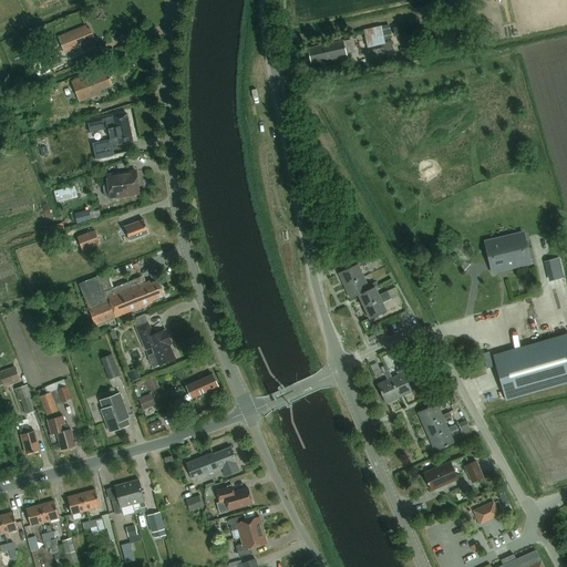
[(414,23),(393,29),(395,37),(416,31),(414,23)]
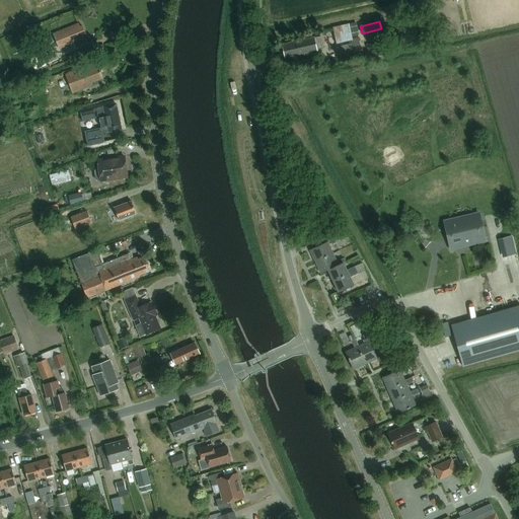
[(83,36),(85,35),(82,27),(79,27),(78,24),(54,34),(60,50),(84,40),(83,36)]
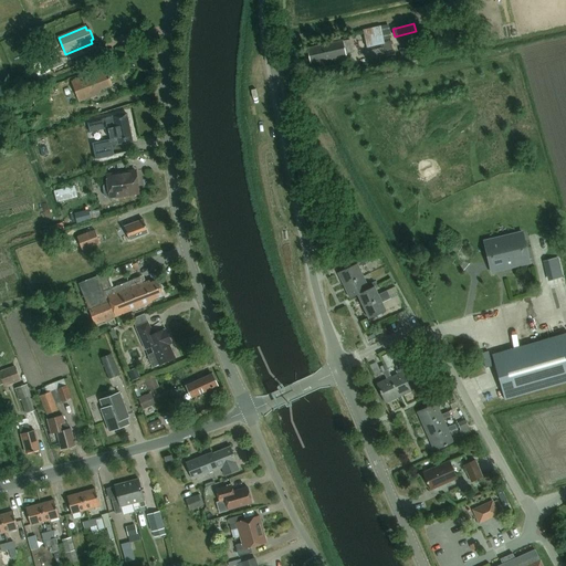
[(380,27),(363,30),(367,49),(385,44),(380,27)]
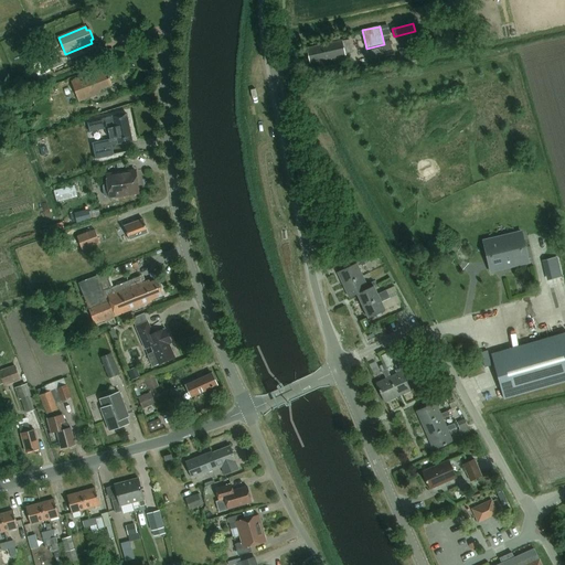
[(342,41),(307,50),(310,64),(345,56),(342,41)]
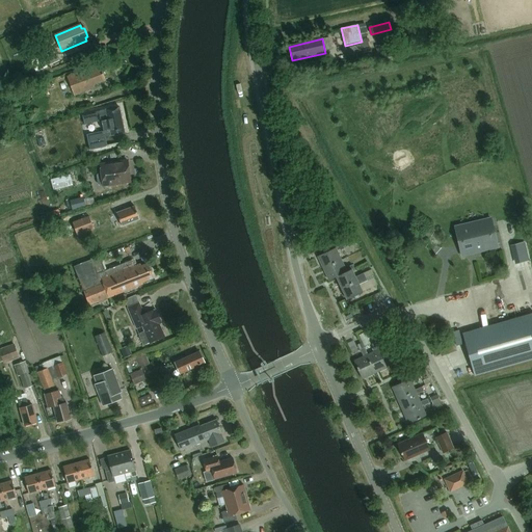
[(60,61),(55,50),(44,54),(49,67),(60,61)]
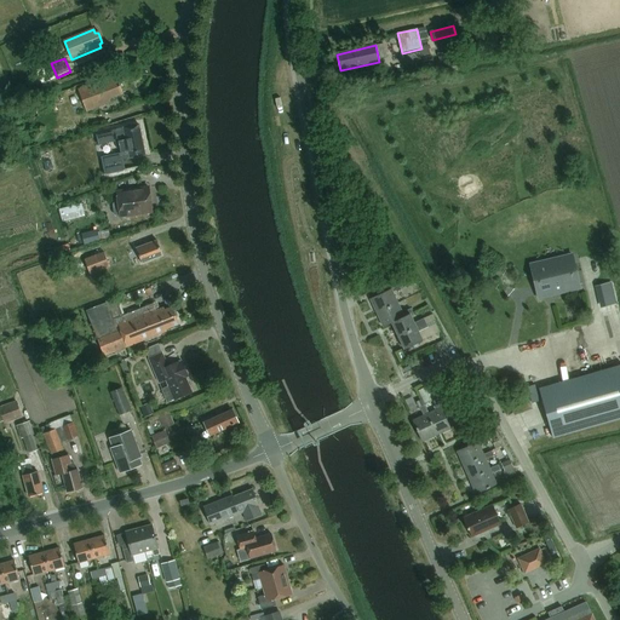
[(109,101),(122,95),(116,76),(91,86),(91,85),(78,91),(86,113),(110,103),(109,101)]
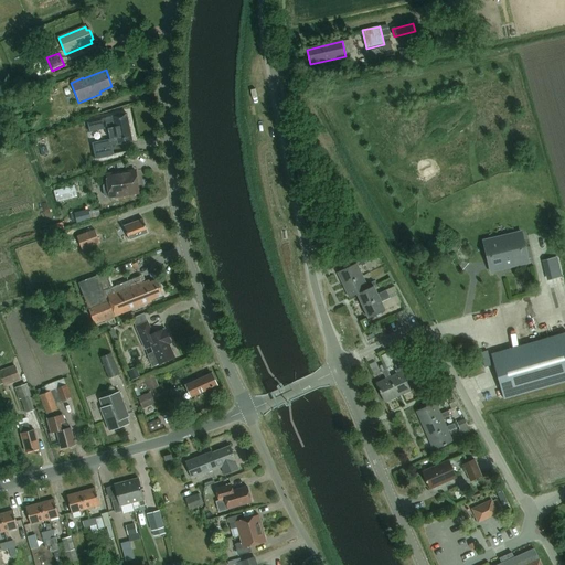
[(132,142),(127,114),(87,121),(89,132),(108,129),(110,140),(93,144),(96,159),(114,156),(112,145),(118,142),(118,145),(132,142)]
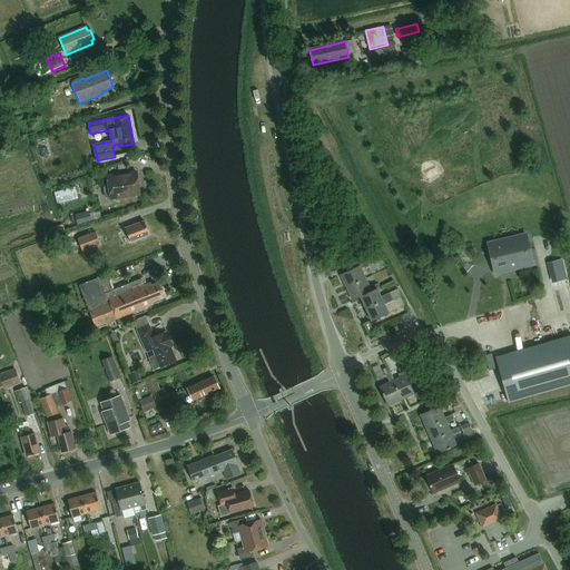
[(79,151),(67,156),(72,168),(84,164),(79,151)]
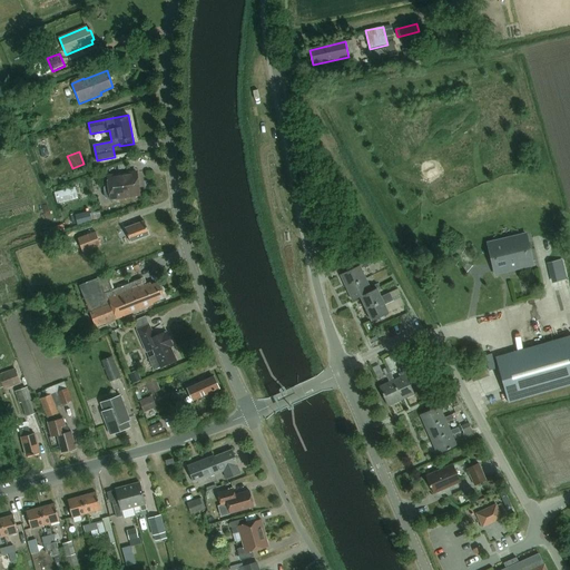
[(136,173),(107,177),(108,186),(106,186),(104,188),(105,198),(107,199),(110,199),(139,195),(136,173)]
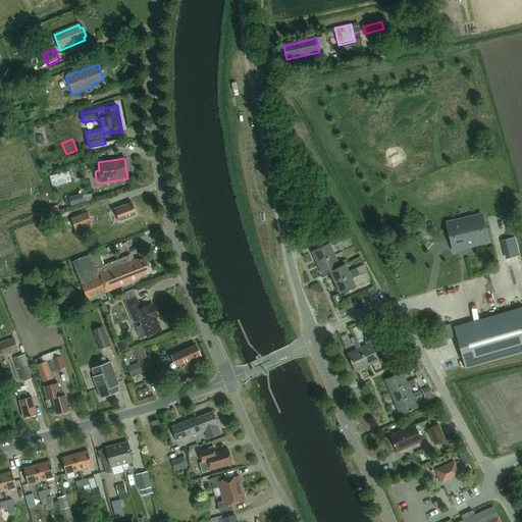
[(82,194),(68,197),(70,206),(84,202),(82,194)]
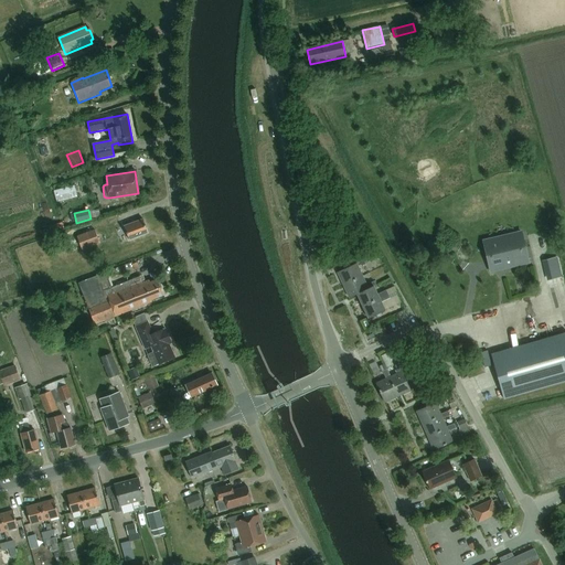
[(129,241),(148,234),(142,220),(124,227),(129,241)]
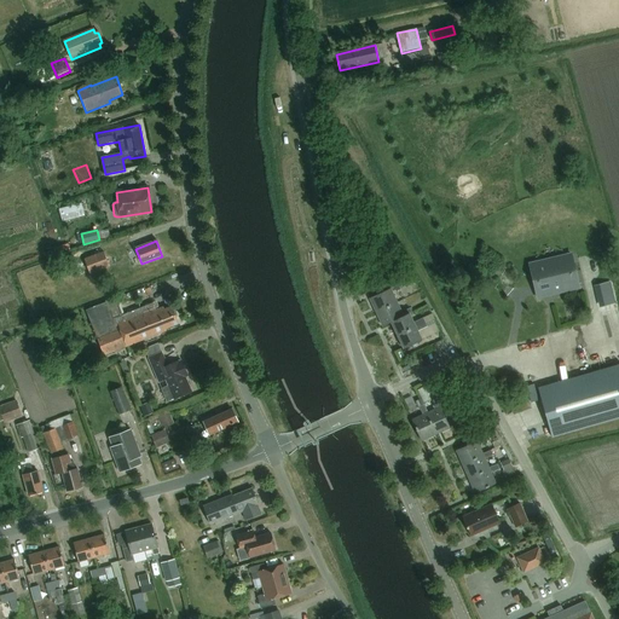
[(90,275),(109,267),(103,253),(84,260),(90,275)]
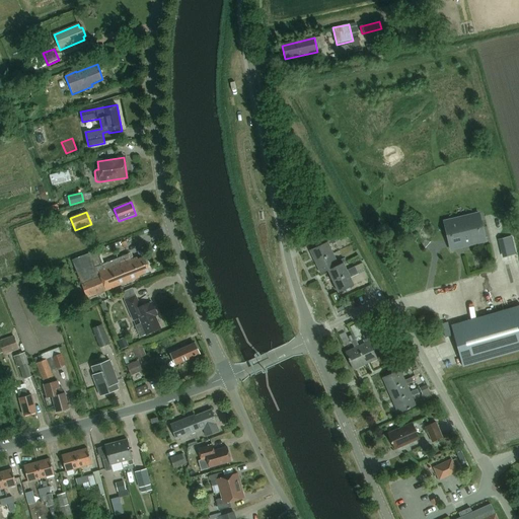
[(451,250),(487,242),(480,215),(444,223),(451,250)]
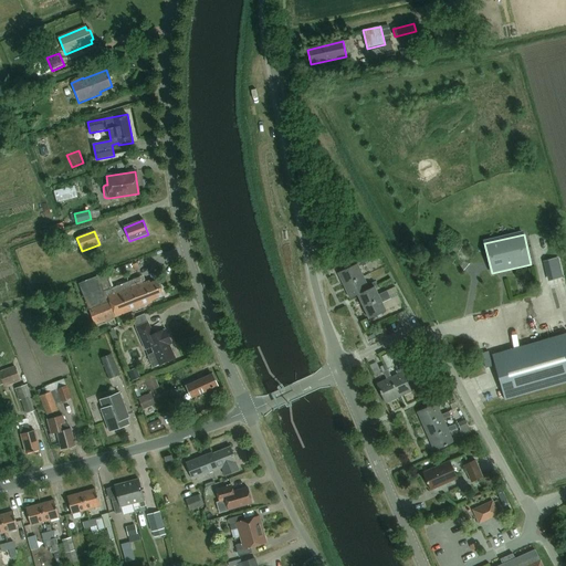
[(362,255),(364,261),(337,273),(344,286),(363,278),(358,268),(362,266),(362,268),(366,265),(378,260),(374,250),(362,255)]
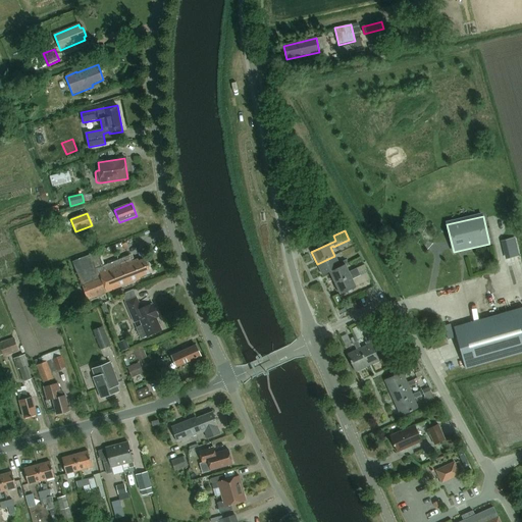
[(140,278),(150,273),(144,259),(138,261),(138,260),(134,261),(133,259),(131,260),(128,256),(103,266),(100,258),(92,262),(90,256),(72,262),(88,301),(140,279),(140,278)]
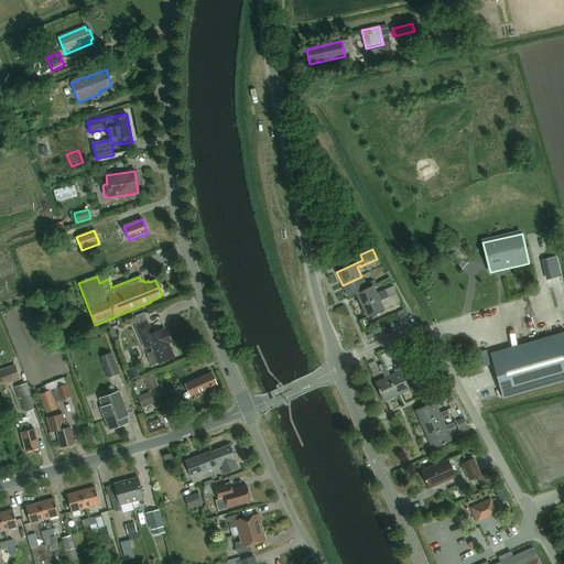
[(361,277),(343,285),(348,299),(356,294),(372,286),(375,285),(373,281),(369,283),(369,284),(366,286),(361,277)]
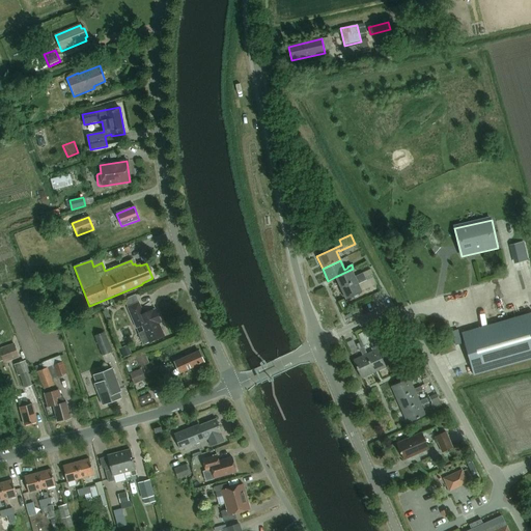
[(365,271),(371,268),(367,261),(362,264),(365,271)]
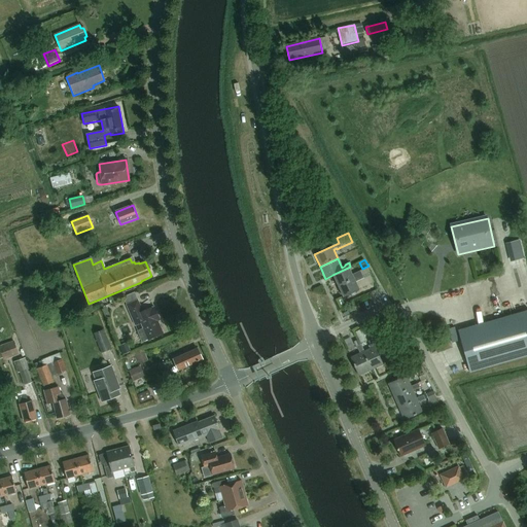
[(348,268),(332,275),(338,286),(361,275),(360,271),(352,275),(348,268)]
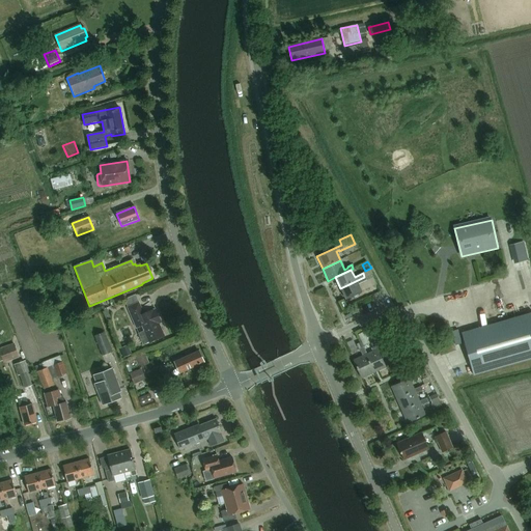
[(364,277),(340,288),(346,300),(362,292),(358,284),(366,281),(364,277)]
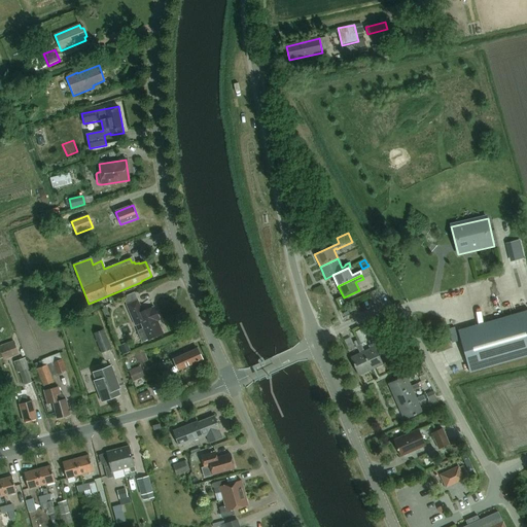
[(143,311),(138,300),(126,305),(135,326),(141,324),(143,329),(138,331),(142,343),(164,334),(157,321),(160,320),(154,308),(152,308),(143,311)]
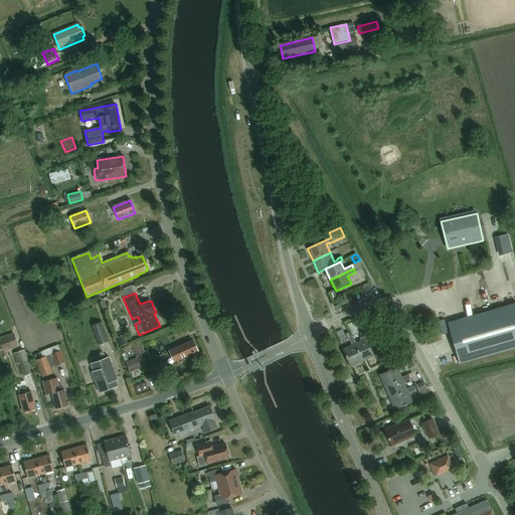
[(514,348),(514,304),(448,323),(460,364),(514,348)]
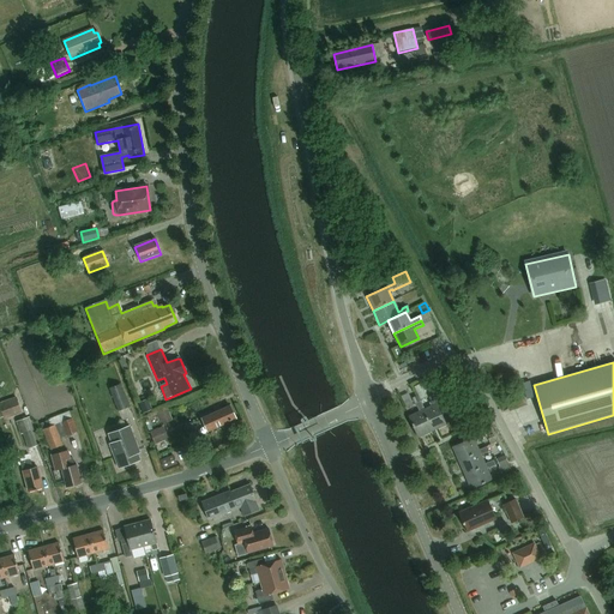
[(120,385),(109,390),(119,411),(130,408),(120,385)]
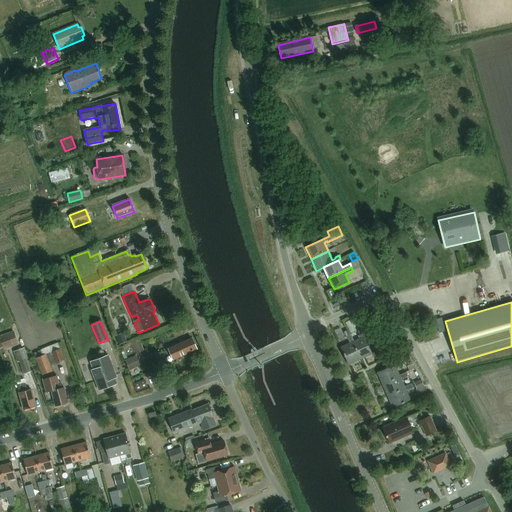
[(361,339),(353,342),(352,343),(360,360),(372,355),(364,338),(365,337),(362,330),(358,332),(361,339)]
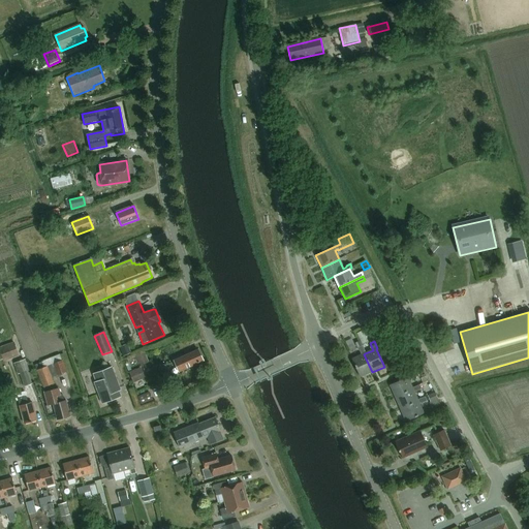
[(19,358),(13,344),(0,348),(0,361),(2,360),(3,363),(19,358)]
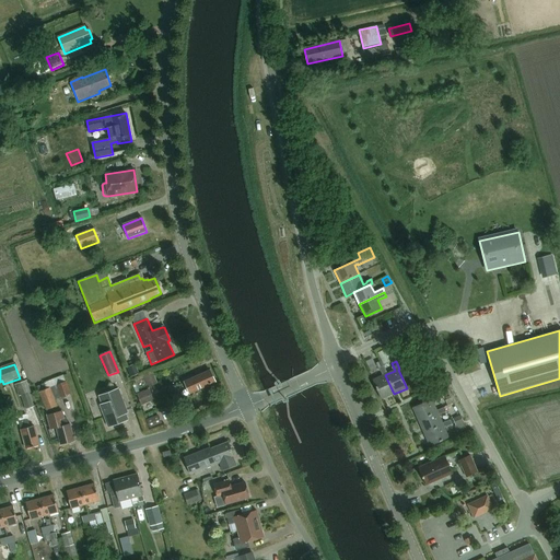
[(383,376),(372,381),(381,400),(394,394),(385,375),(386,374),(383,366),(378,369),(383,376)]
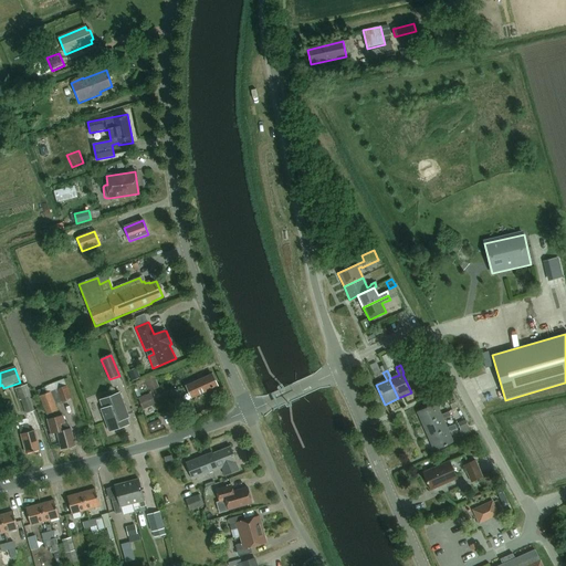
[(200,395),(217,386),(212,375),(195,383),(186,387),(191,398),(200,394),(200,395)]
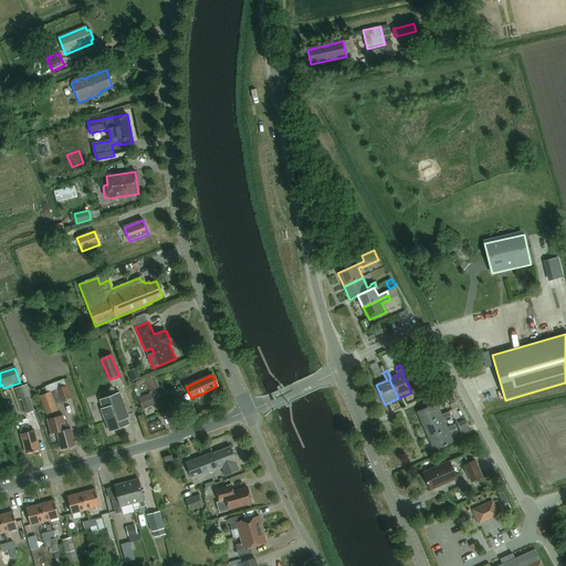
[(51,392),(55,405),(72,399),(66,386),(51,392)]
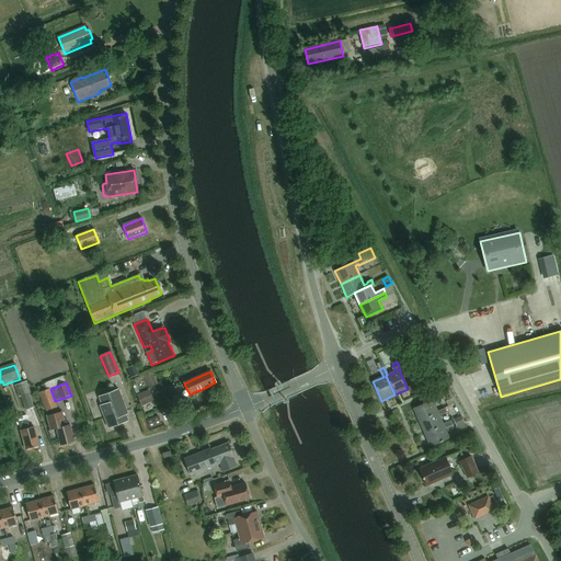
[(31,395),(27,384),(15,387),(20,399),(22,399),(26,411),(33,408),(29,396),(31,395)]
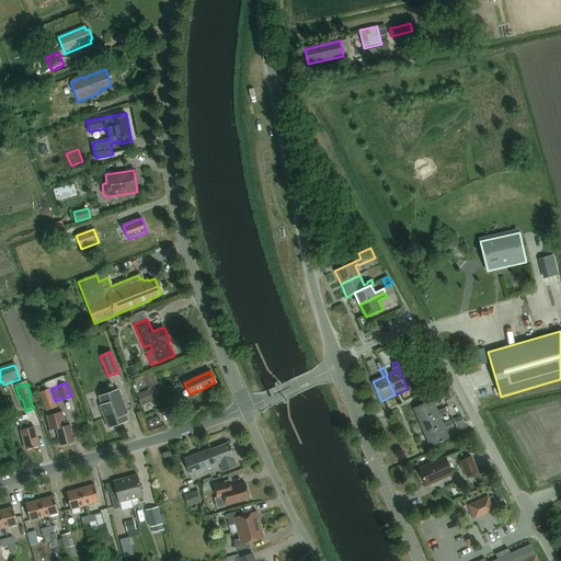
[(57,408),(55,401),(50,389),(38,393),(45,412),(57,408)]
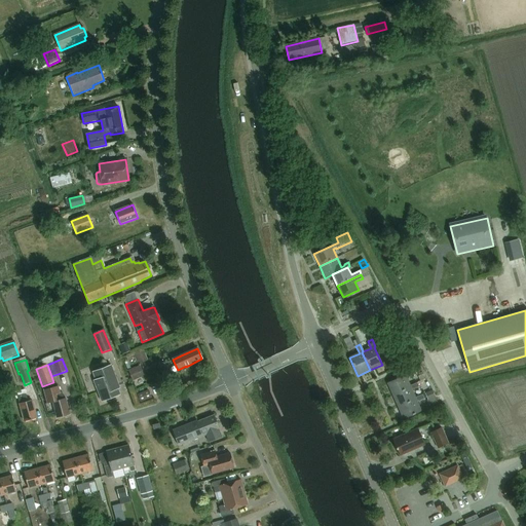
[(111,366),(92,372),(96,380),(94,381),(102,402),(120,395),(118,389),(119,388),(111,366)]
